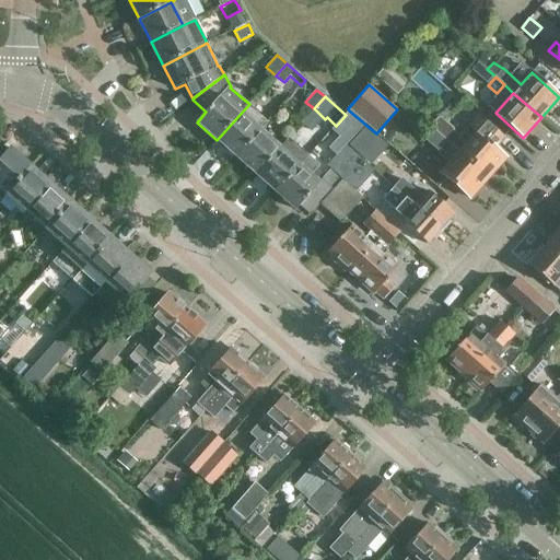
[(248,105),(217,140),(236,158),(260,131),(260,130),(267,123),(248,105)]
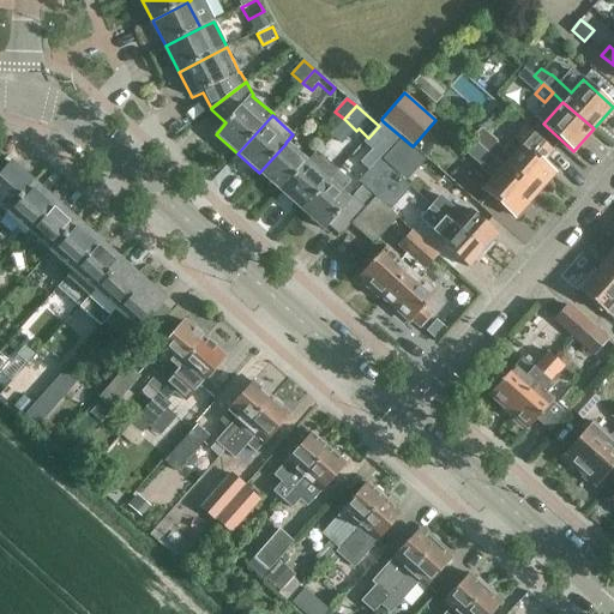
[(524,146),(513,158),(498,145),(498,142),(483,130),(480,130),(477,132),(477,136),(473,142),(534,196),(554,174),(543,164),(554,152),(523,125),(513,137),(524,146)]
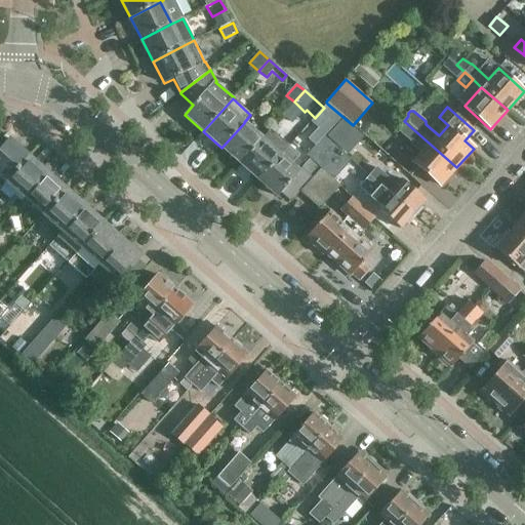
[(341,150),(358,132),(344,118),(327,136),(341,150)]
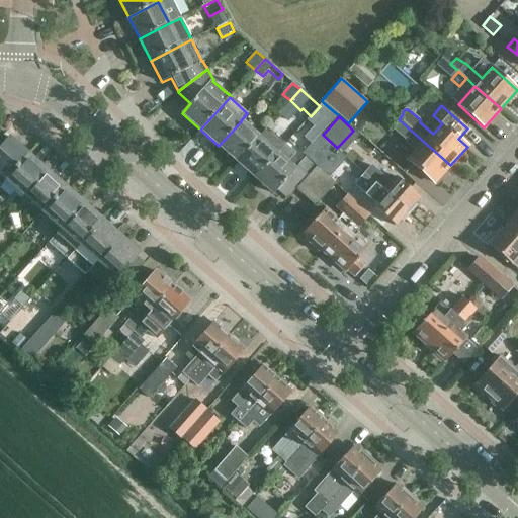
[(450,165),(399,119),(400,120),(392,128),(405,141),(406,144),(412,149),(414,149),(418,151),(408,161),(433,184),(450,165)]
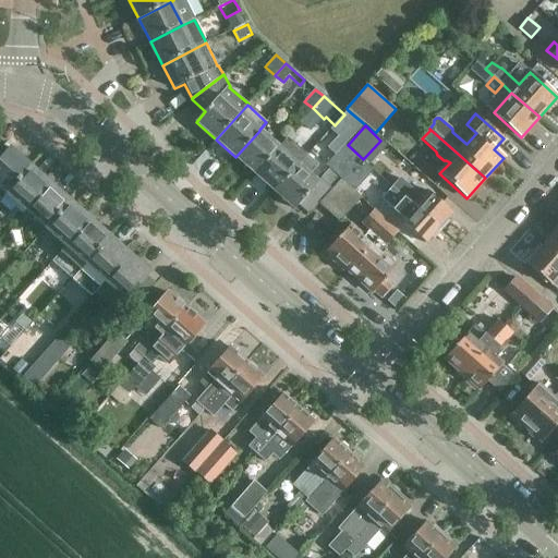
[(259,131),(235,157),(255,174),(278,147),(259,131)]
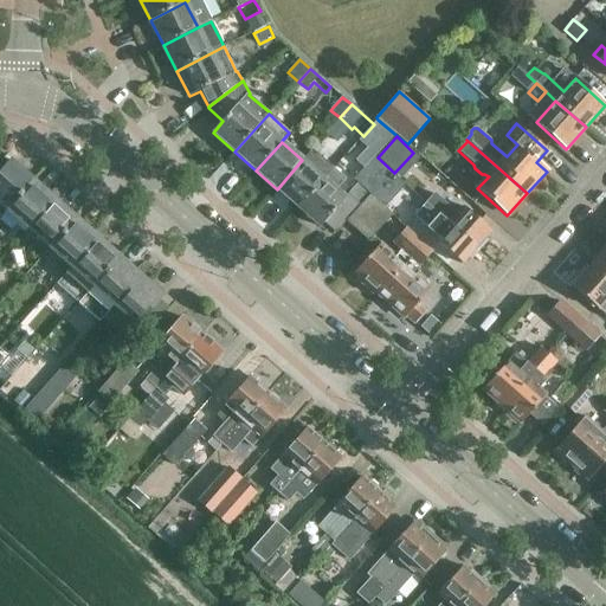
[(302,160),(277,189),(298,208),(334,169),(311,149),(302,160)]
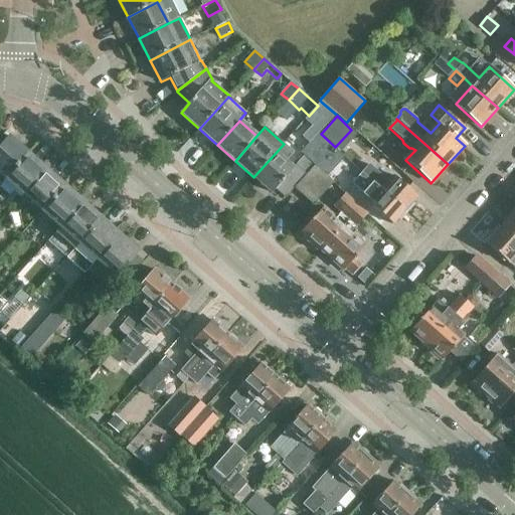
[(316,166),(333,147),(319,134),(302,153),(316,166)]
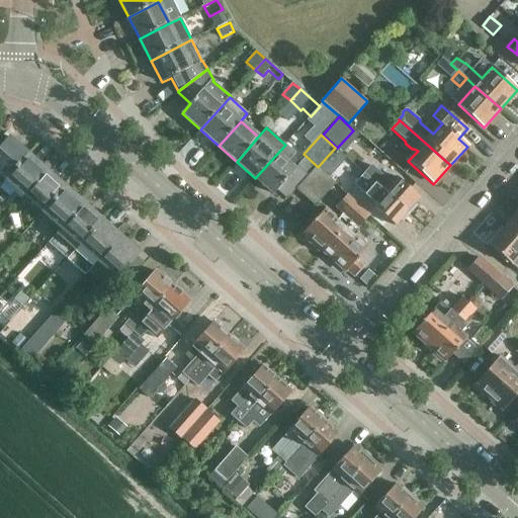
[(28,154),(9,138),(0,147),(0,174),(6,179),(28,154)]
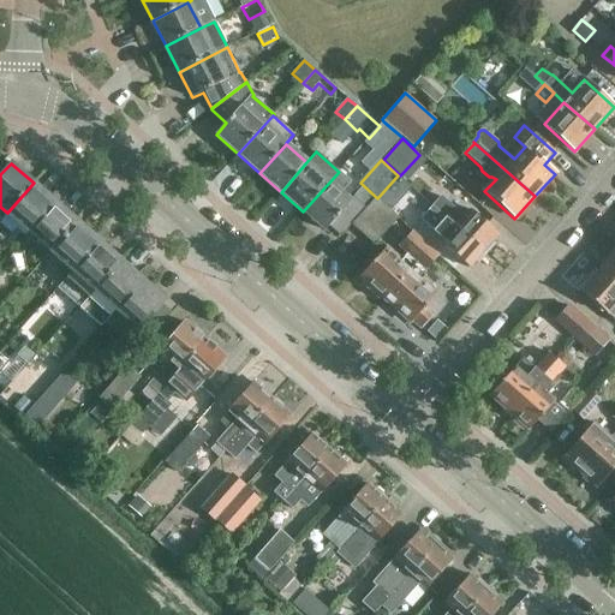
[(339,172),(303,212),(324,232),(329,226),(341,238),(353,222),(366,209),(365,208),(374,198),(363,187),(353,197),(354,197),(351,202),(341,193),(351,183),(339,172)]
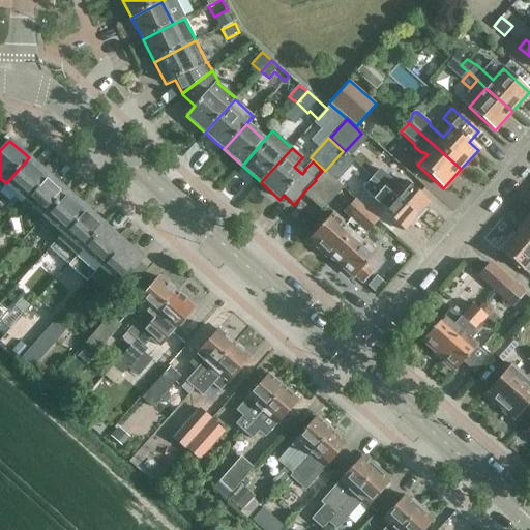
[(48,175),(29,157),(6,183),(18,194),(13,198),(22,205),(48,175)]
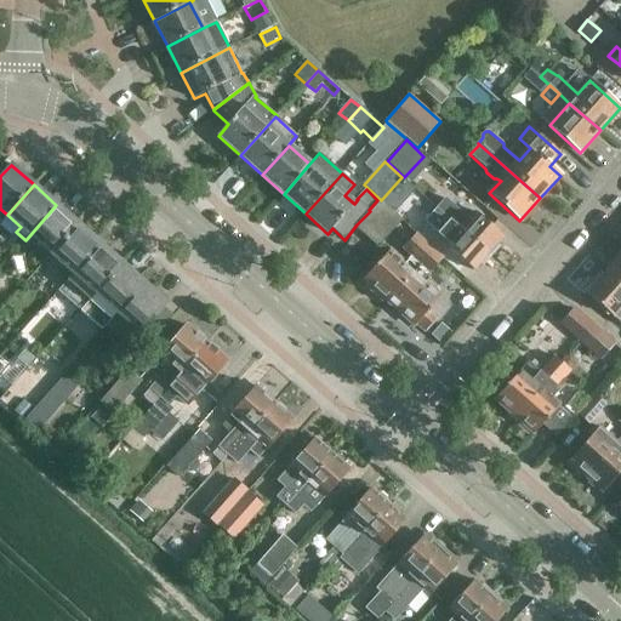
[(445,199),(437,209),(491,256),(500,248),(497,245),(505,238),(476,212),(468,220),(445,199)]
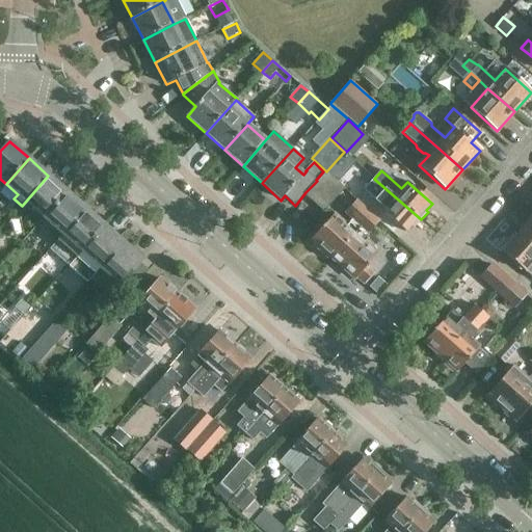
[(325,171),(317,181),(306,192),(325,211),(345,189),(325,171)]
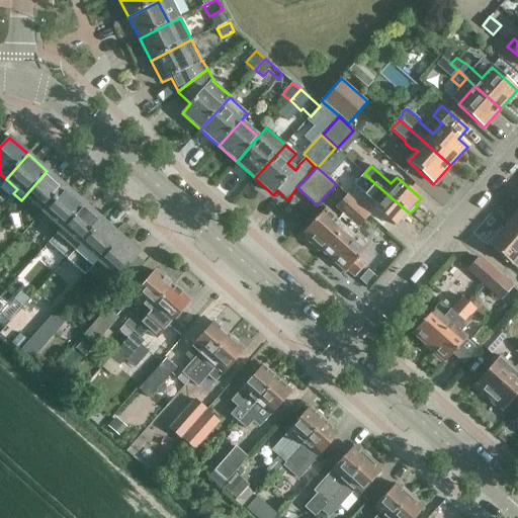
[(66,187),(47,171),(21,200),(28,206),(31,202),(44,212),(66,187)]
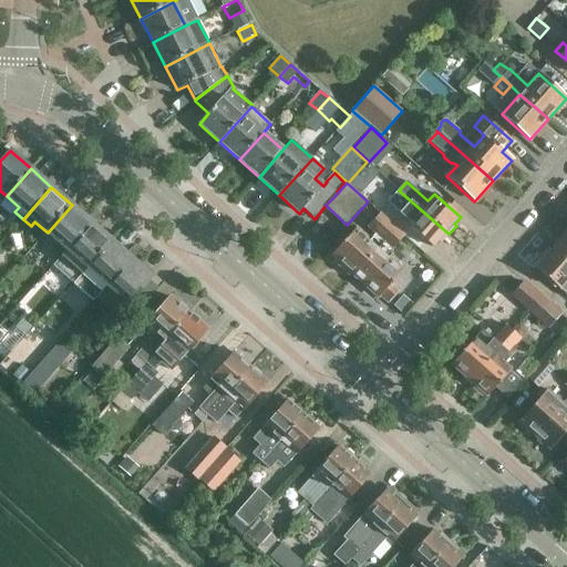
[(449,234),(399,191),(388,203),(400,214),(409,223),(406,224),(433,247),(440,240),(441,243),(449,234)]
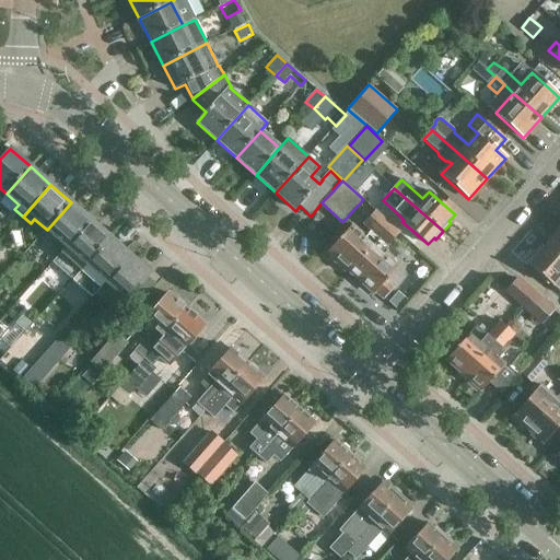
[(91,220),(71,202),(47,230),(43,234),(62,252),(91,220)]
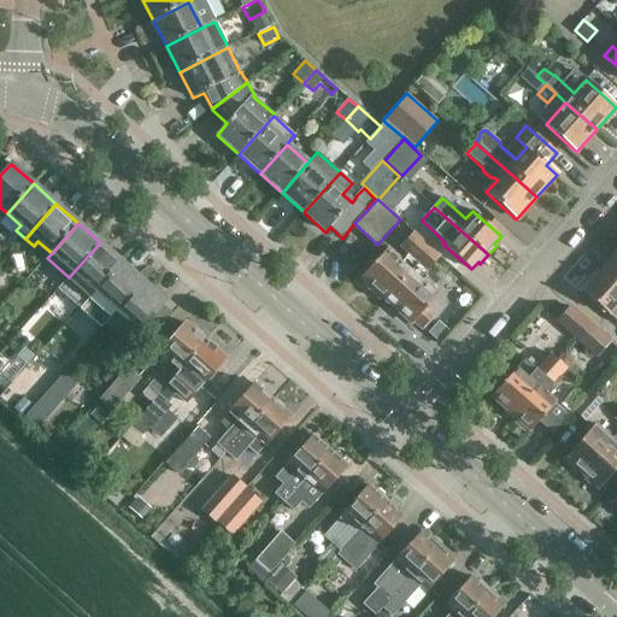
[(363,277),(387,300),(434,250),(415,233),(401,247),(417,262),(415,265),(406,258),(403,263),(388,250),(363,277)]
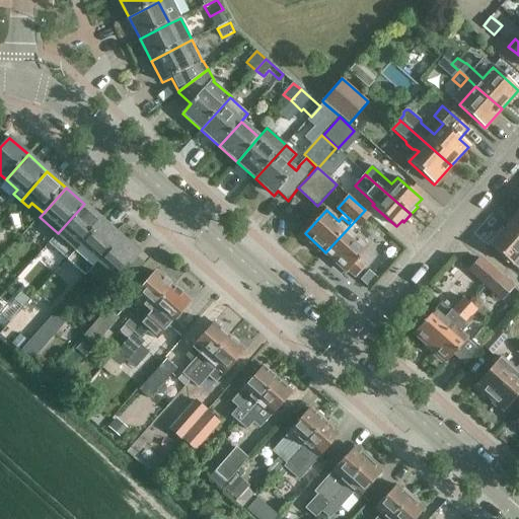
[(102,221),(84,204),(58,233),(66,240),(69,236),(80,246),(102,221)]
